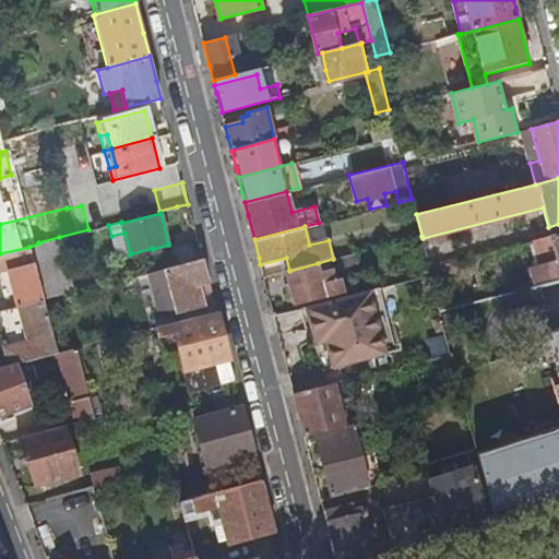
[(118,257),(130,253),(125,233),(111,236),(118,257)]
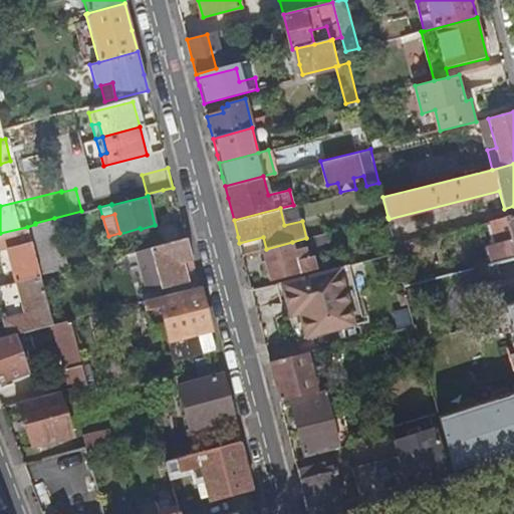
[(494,262),(513,256),(513,215),(509,217),(513,238),(513,242),(510,240),(501,242),(490,245),(494,262)]
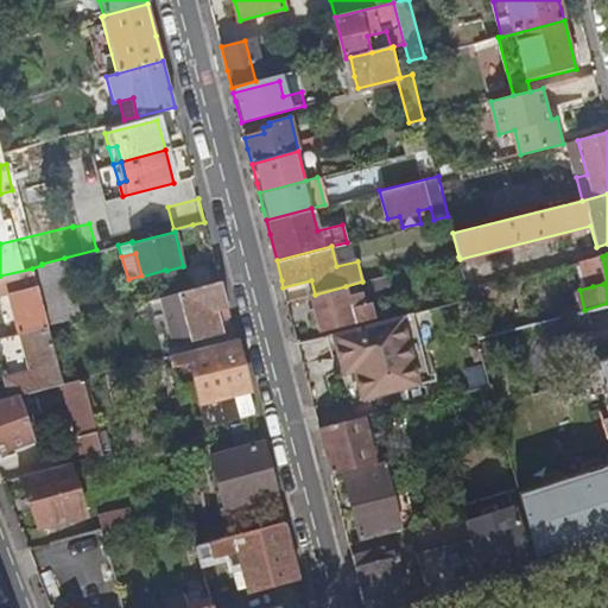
[(607,282),(602,257),(587,260),(593,286),(603,284),(607,286),(607,282)]
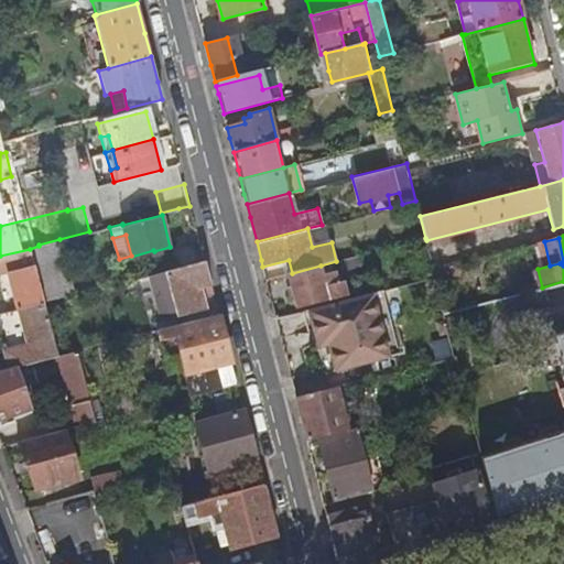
[(43,302),(74,294),(60,239),(39,245),(39,246),(30,249),(43,302)]
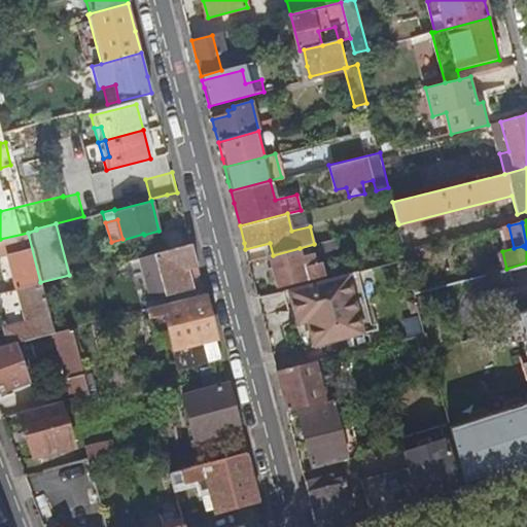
[(28,233),(0,239),(0,256),(9,254),(19,288),(20,287),(40,282),(28,233)]
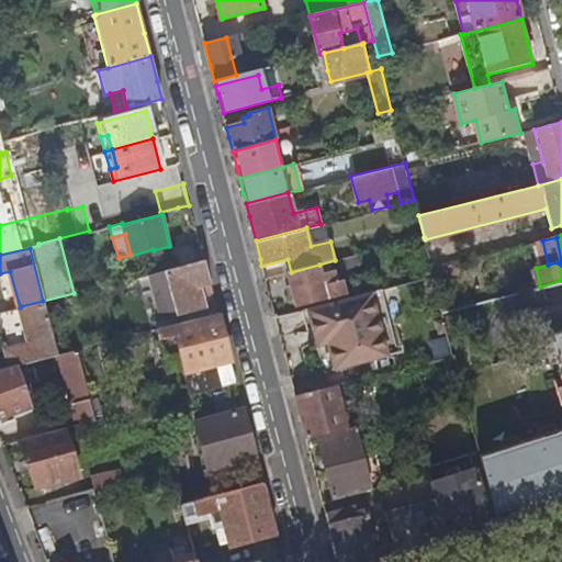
[(335,260),(319,265),(321,273),(345,267),(373,260),(371,250),(335,260)]
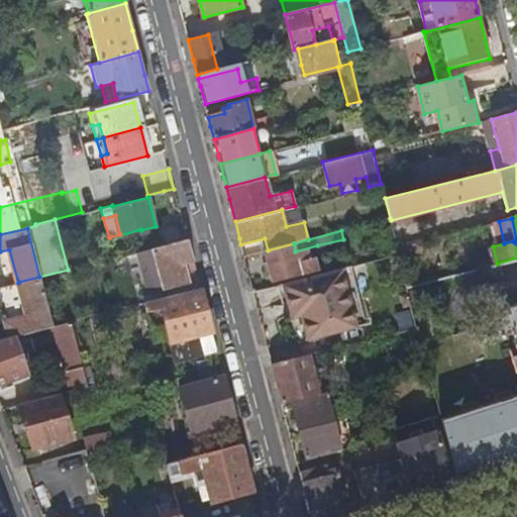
[(184,270),(194,267),(187,239),(149,248),(156,271),(161,291),(188,283),(184,270)]
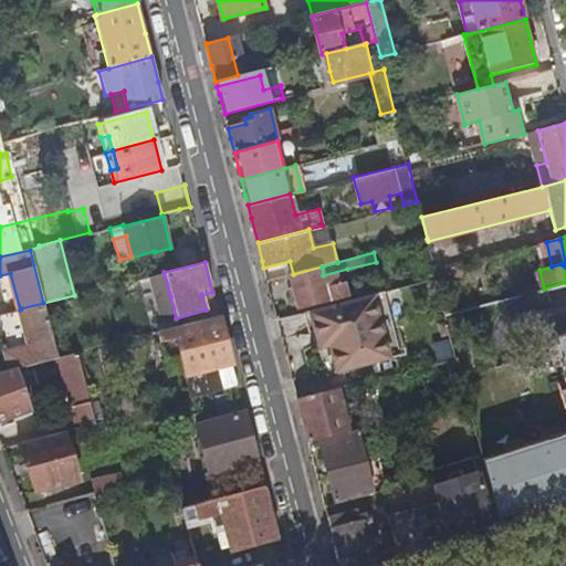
[(322,266),(293,274),(289,275),(297,308),(347,295),(344,282),(347,281),(353,276),(350,271),(347,269),(323,275),(322,266)]
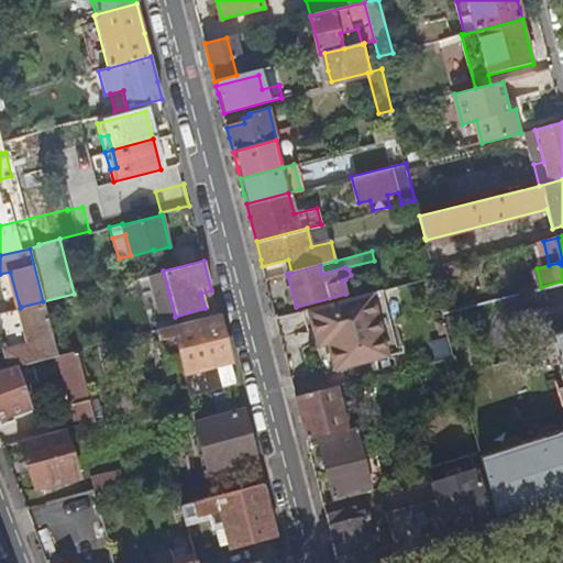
[(154,273),(161,296),(169,295),(163,271),(154,273)]
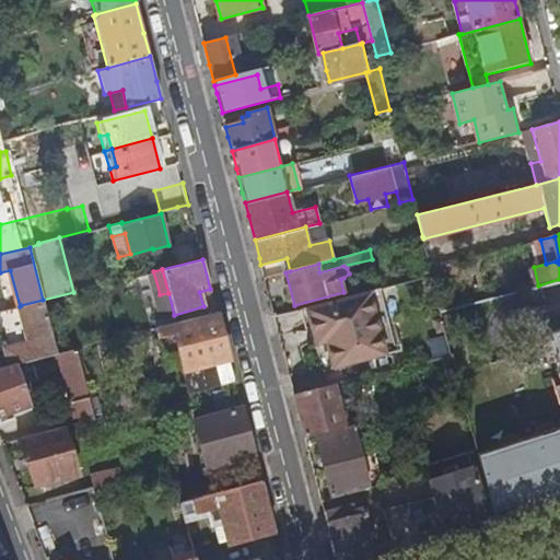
[(380,288),(306,306),(312,327),(322,324),(326,341),(333,366),(396,350),(380,288)]
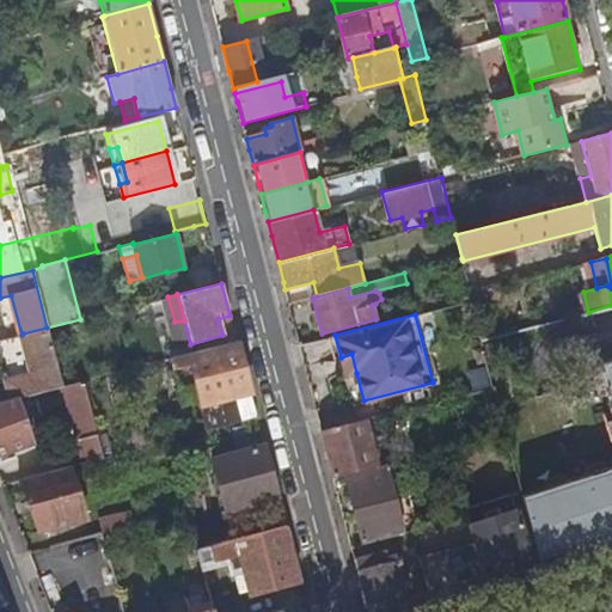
[(175,349),(190,344),(184,320),(175,322),(167,324),(175,349)]
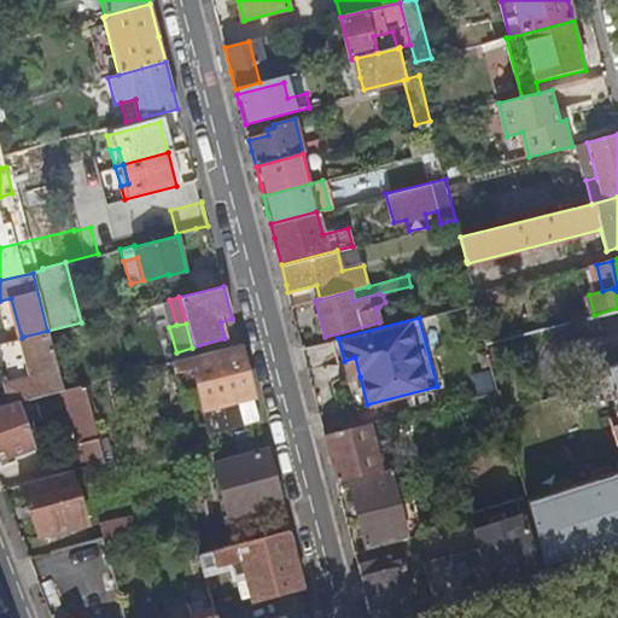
[(4,384),(10,403),(17,402),(63,390),(47,331),(23,337),(33,377),(4,384)]
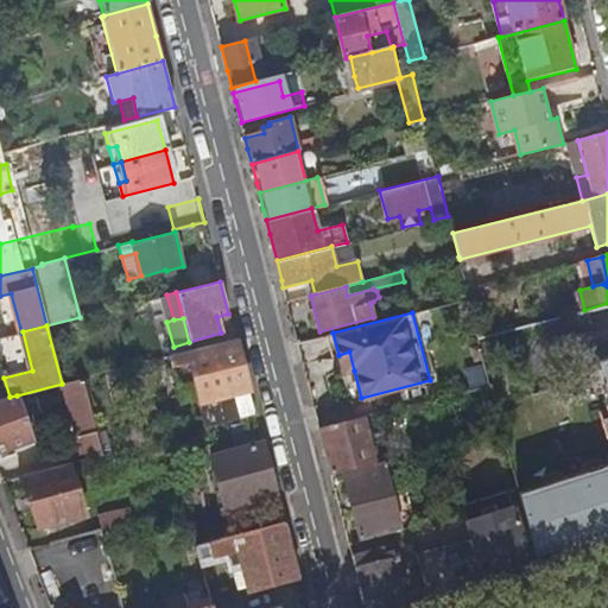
[(245,377),(234,340),(169,356),(172,367),(189,363),(190,369),(182,372),(183,379),(191,378),(204,428),(254,413),(245,377)]
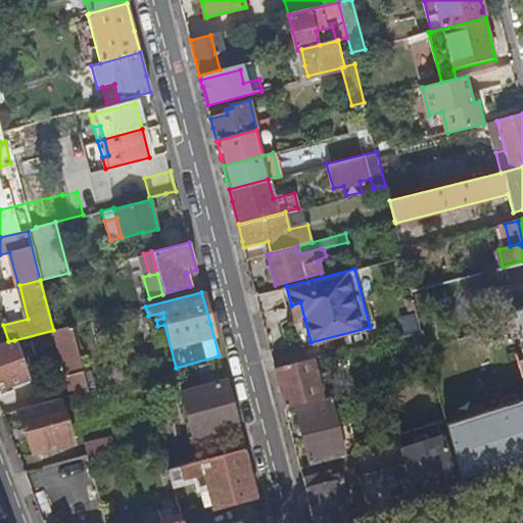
[(304,319),(300,302),(291,305),(295,321),(304,319)]
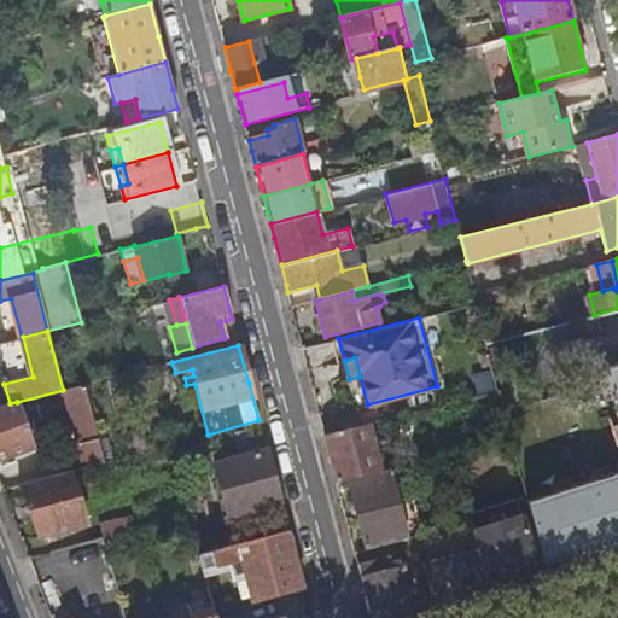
[(617,471),(529,501),(546,571),(617,548),(617,362),(606,366),(617,414),(617,471)]
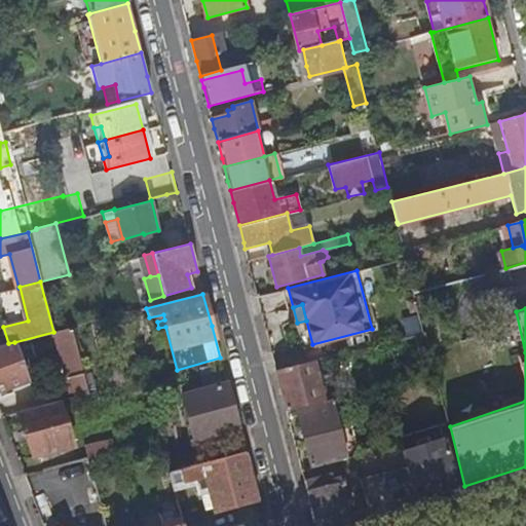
[(89,392),(73,327),(54,332),(67,383),(57,386),(60,400),(89,392)]
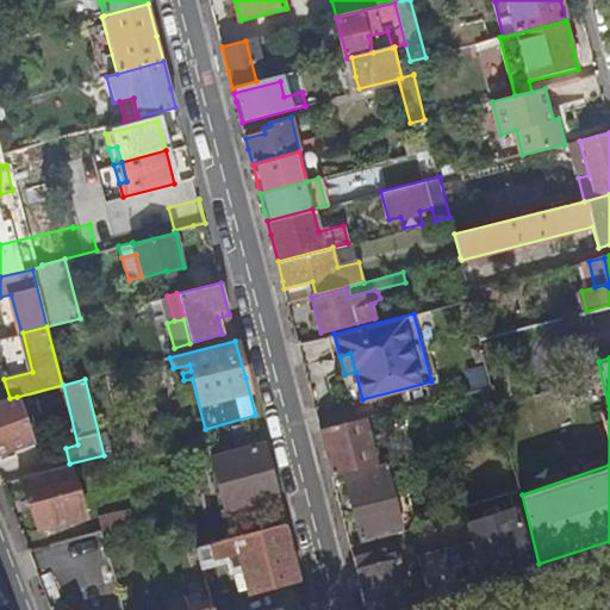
[(18,397),(0,402),(0,453),(32,443),(18,397)]
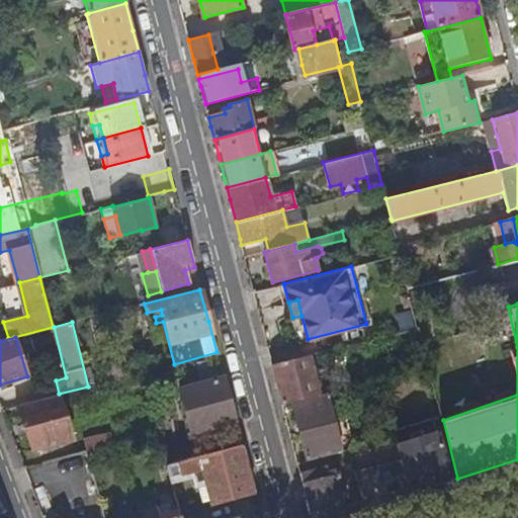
[(310,355),(272,364),(278,389),(282,403),(291,401),(320,394),(310,355)]
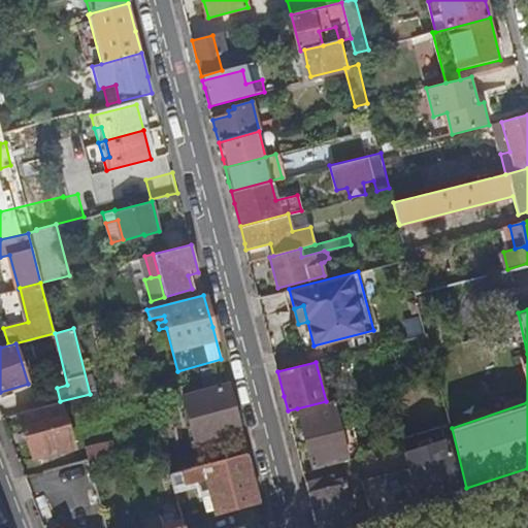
[(238,429),(227,385),(182,396),(193,441),(238,429)]
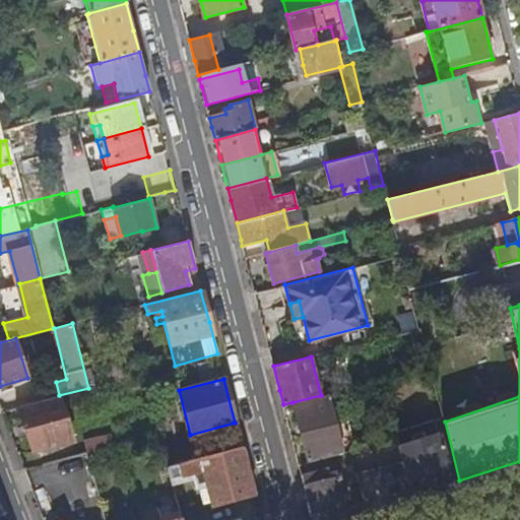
[(321,395),(293,402),(309,461),(343,452),(327,394),(321,395)]
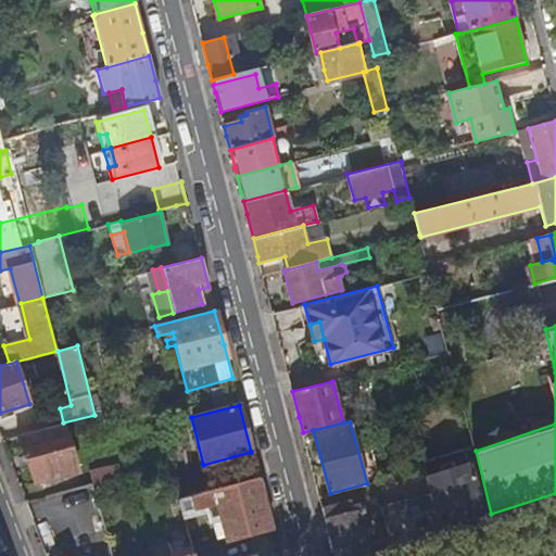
[(63,422),(17,434),(35,483),(78,472),(63,422)]
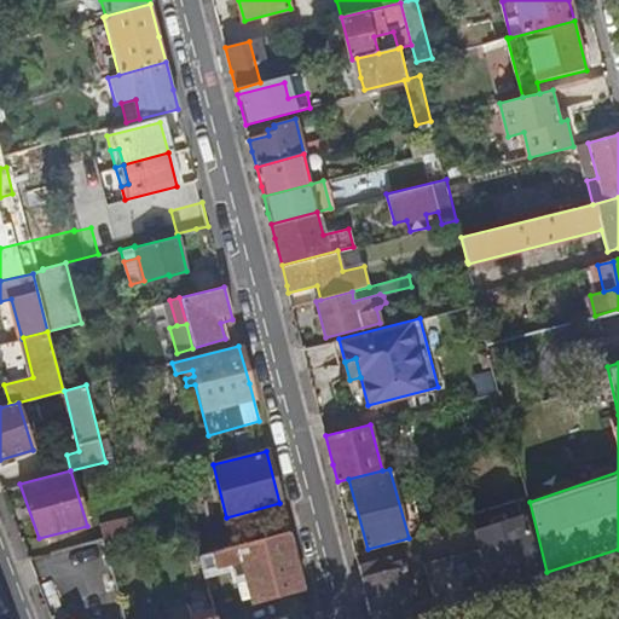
[(474,530),(480,549),(489,573),(507,567),(516,565),(536,559),(522,514),(474,530)]
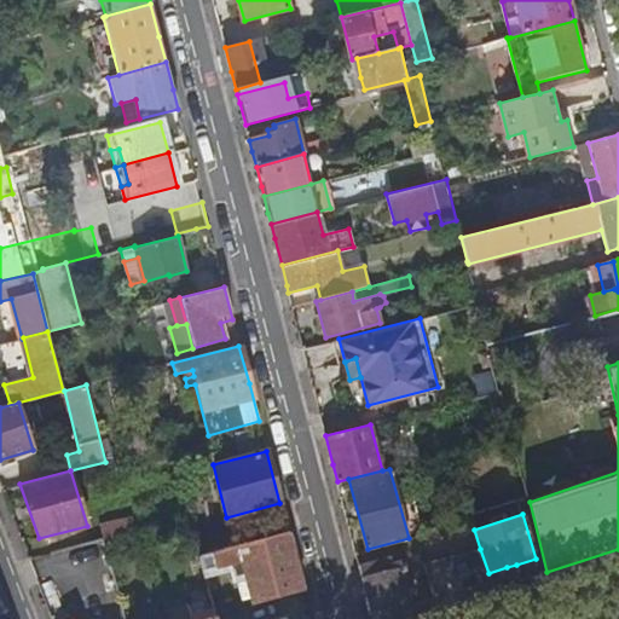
[(98,525),(102,537),(103,543),(133,534),(128,518),(98,525)]
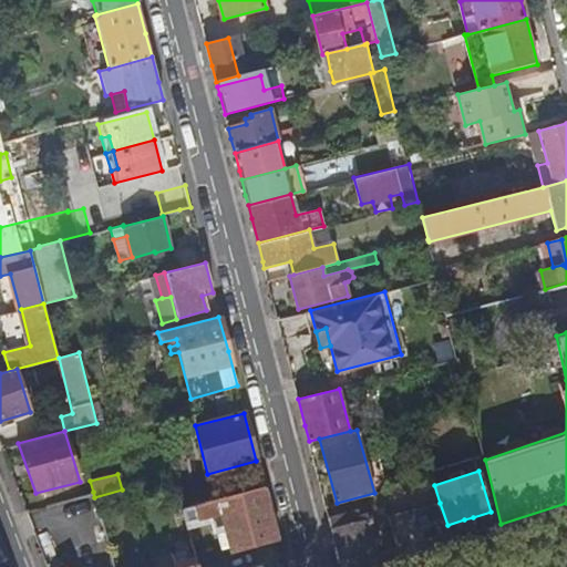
[(270,514),(264,487),(184,509),(187,522),(219,513),(220,519),(213,522),(217,537),(226,535),(228,548),(230,554),(277,540),(270,514)]
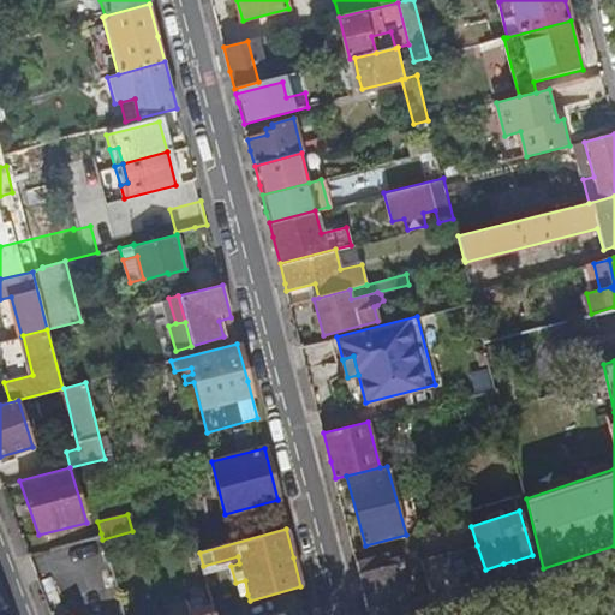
[(422,560),(434,604),(490,585),(485,569),(477,545),(422,560)]
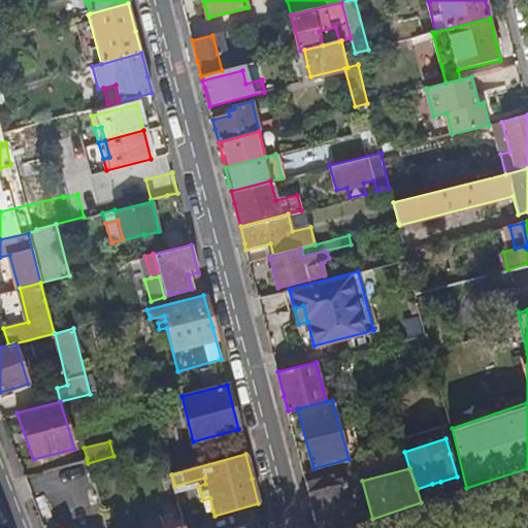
[(320,488),(308,492),(311,504),(318,525),(323,527),(341,527),(354,524),(341,479),(335,480),(334,474),(318,480),(320,488)]
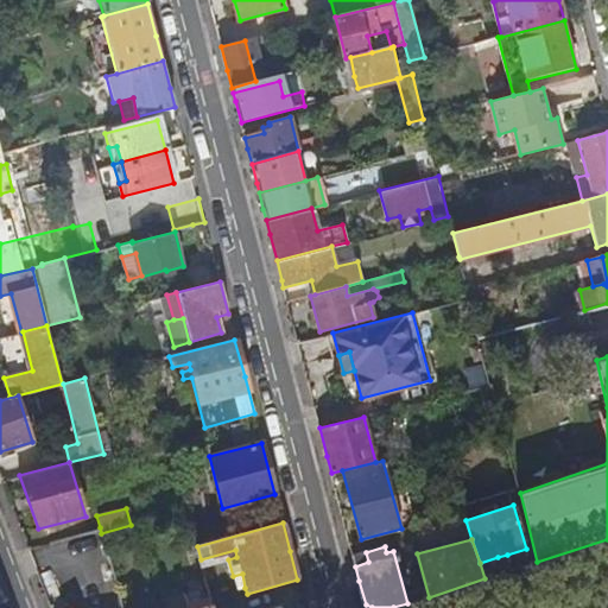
[(366,552),(353,557),(355,567),(368,562),(366,552)]
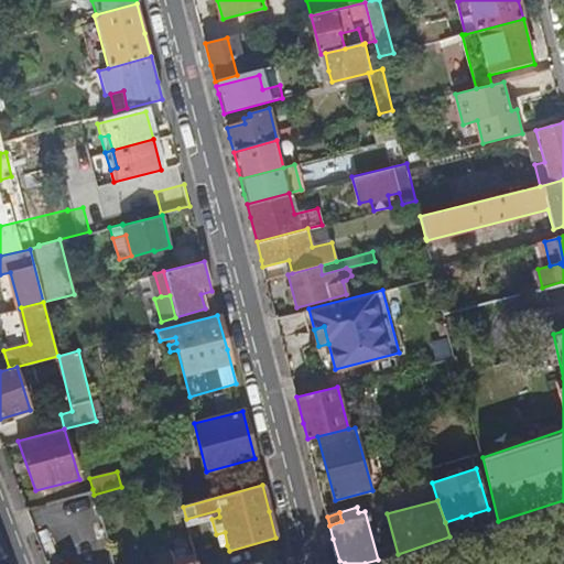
[(57,563),(45,527),(34,531),(46,563),(57,563)]
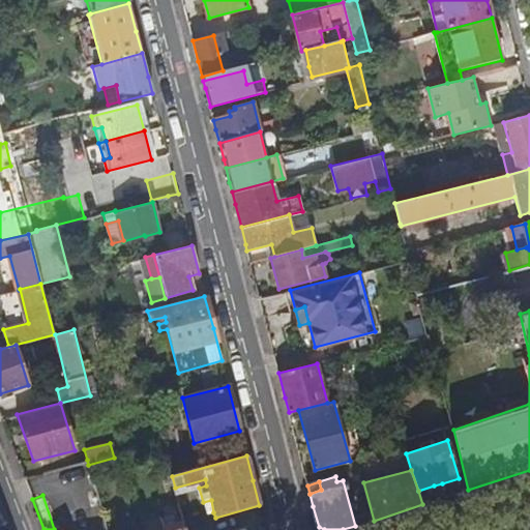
[(207,514),(213,512),(211,500),(203,502),(207,514)]
